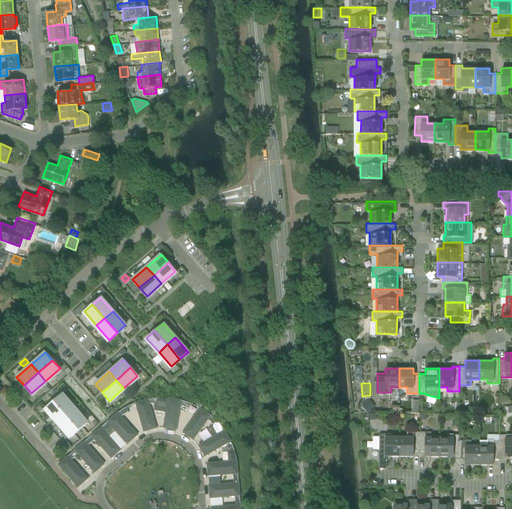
[(53,400),(66,415),(74,407),(61,393),(53,400)]
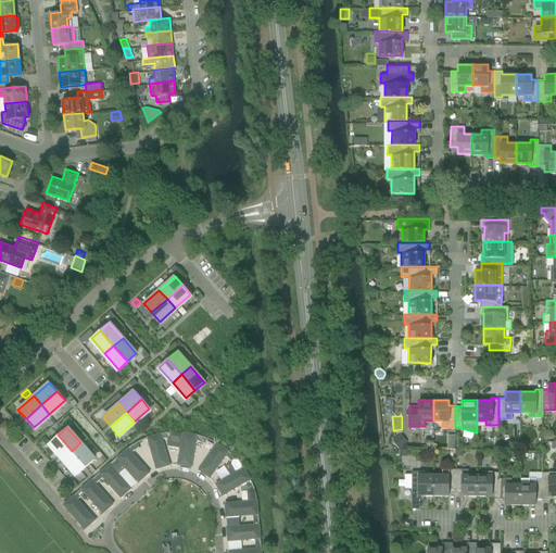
[(148,436),(156,467),(168,463),(161,437),(168,437),(171,436),(172,431),(169,431),(164,431),(158,432),(154,434),(151,435),(148,436)]
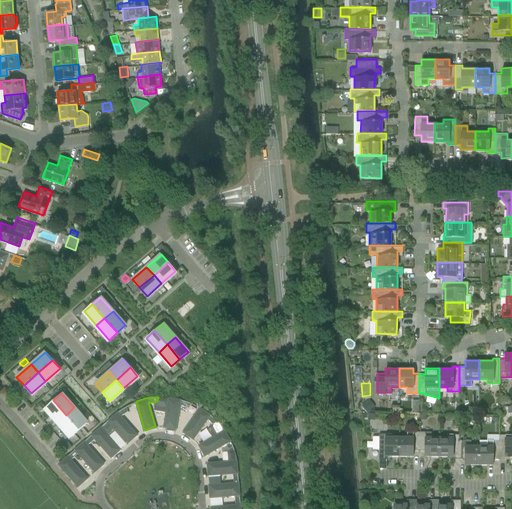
[(155,402),(153,409),(165,411),(168,397),(163,397),(158,397),(157,401),(155,402)]
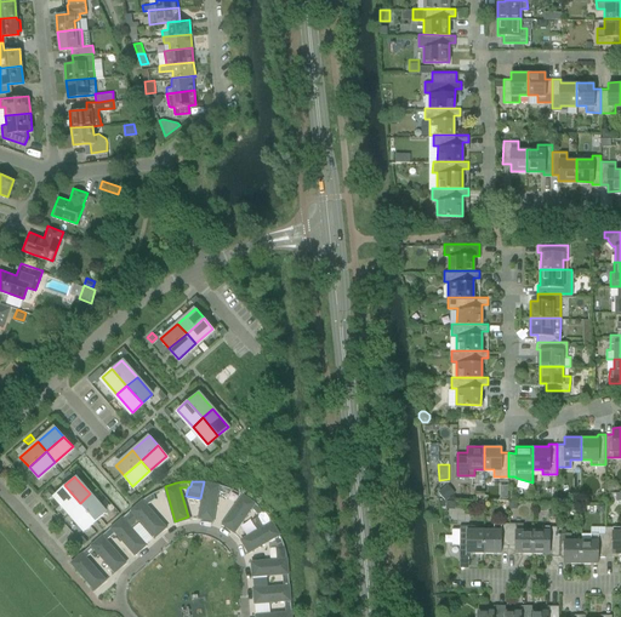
[(200,498),(198,516),(212,519),(217,489),(227,492),(231,487),(227,486),(221,484),(217,483),(210,481),(204,481),(200,498)]
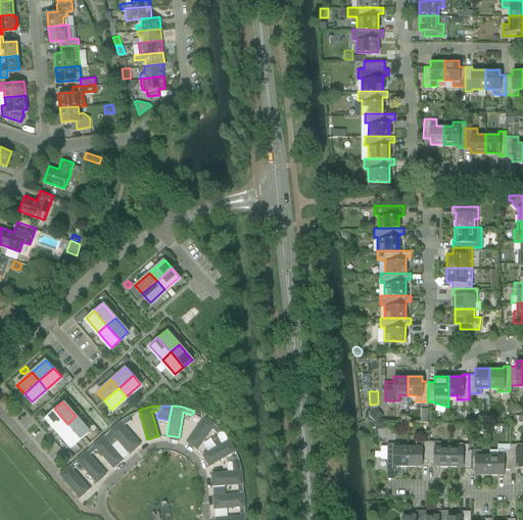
[(375,420),(383,414),(377,406),(369,412),(375,420)]
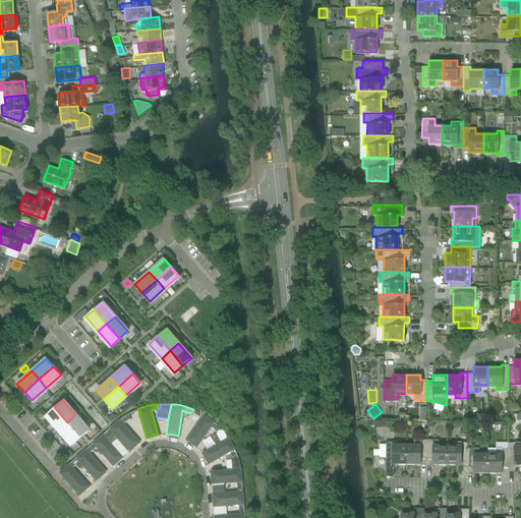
[(54,407),(46,415),(58,429),(67,422),(54,407)]
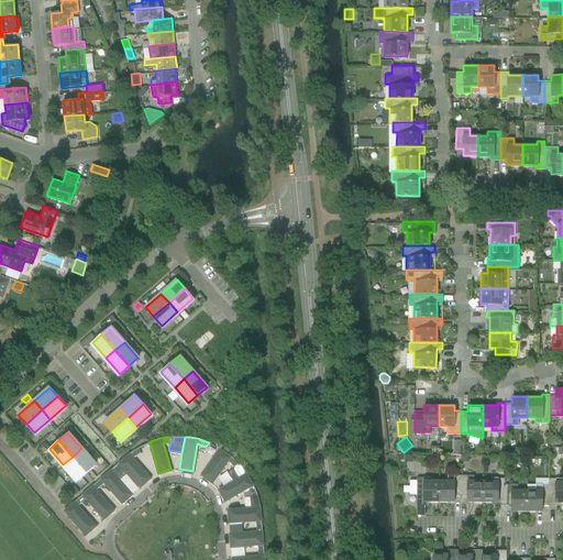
[(130,452),(119,461),(140,485),(151,476),(132,457),(141,451),(139,447),(133,449),(130,452)]
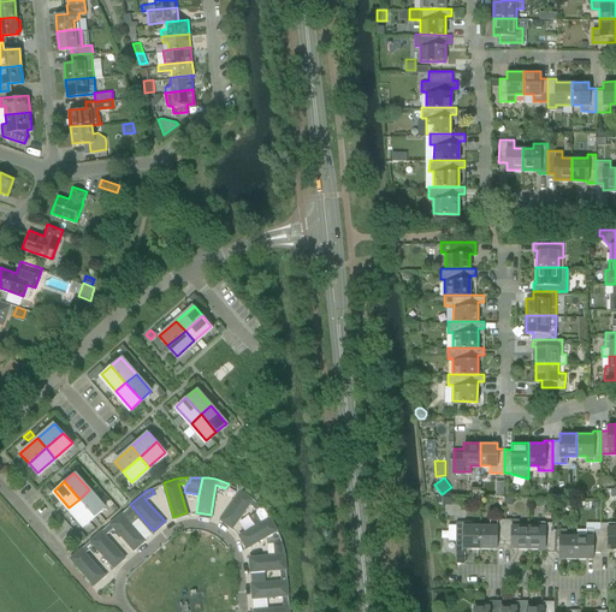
[(94,516),(104,507),(89,489),(80,499),(94,516)]
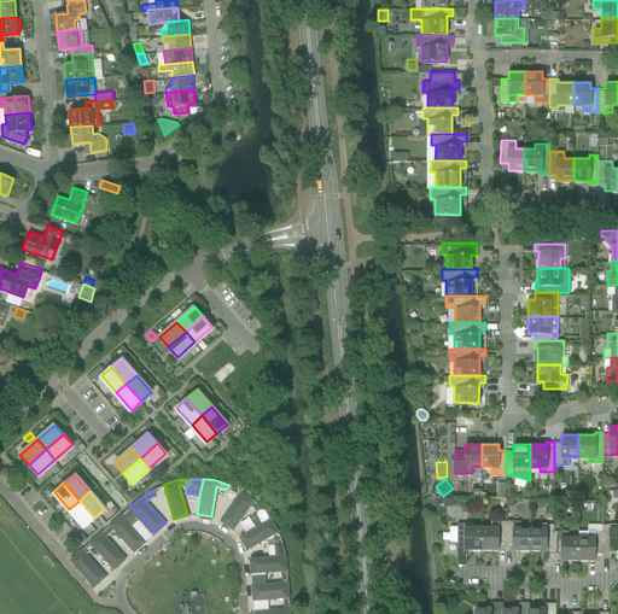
[(232,504),(221,520),(233,528),(250,503),(257,510),(262,508),(257,502),(252,498),(246,493),(244,492),(242,491),(232,504)]
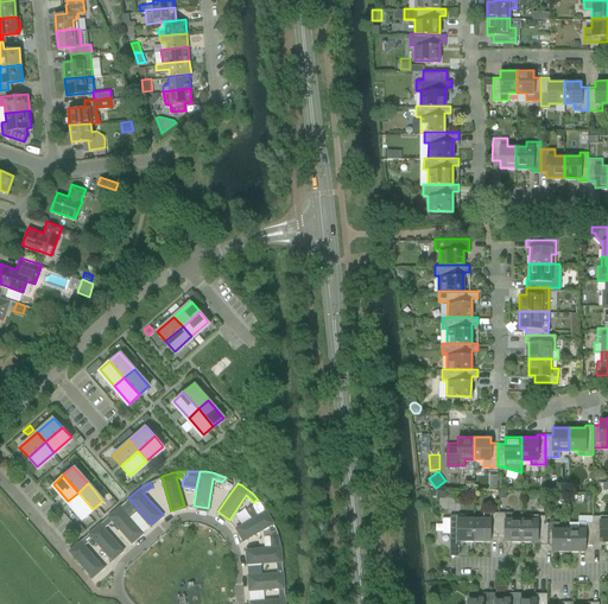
[(83,517),(93,509),(78,493),(68,501),(83,517)]
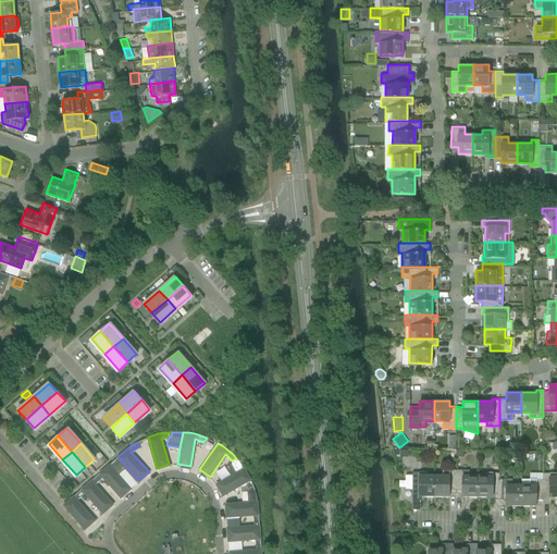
[(118,456),(99,472),(103,476),(121,496),(131,488),(118,472),(125,465),(118,456)]
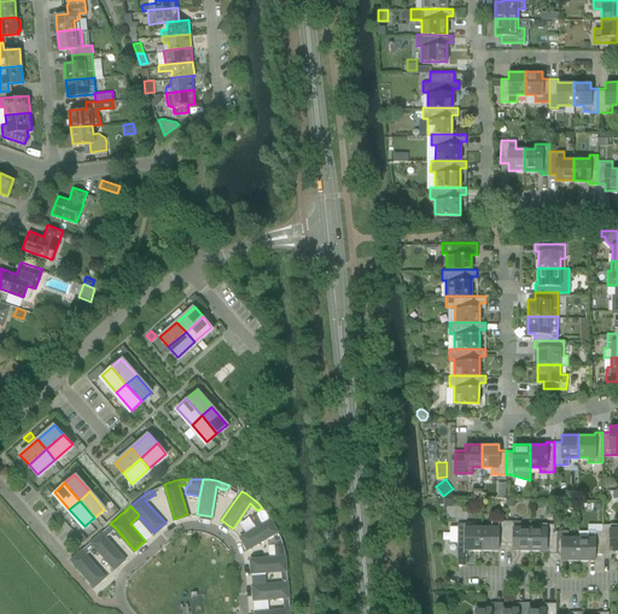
[(270,518),(239,536),(246,548),(273,533),(277,543),(283,542),(281,538),(280,536),(279,533),(277,527),(274,525),(273,522),(272,520),(270,518)]
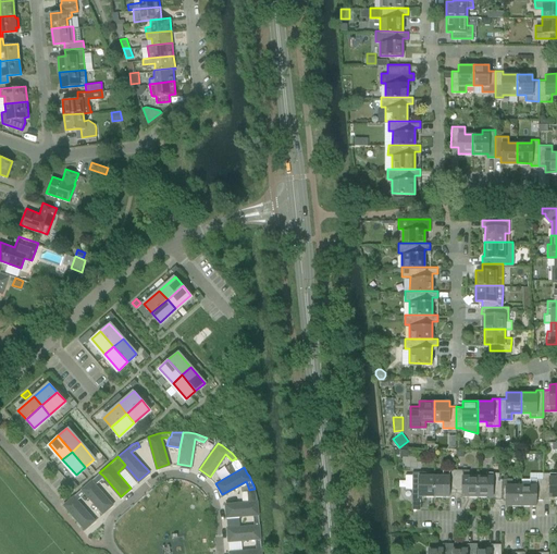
[(456,489),(456,468),(443,468),(443,475),(434,475),(434,495),(449,495),(449,489),(456,489)]
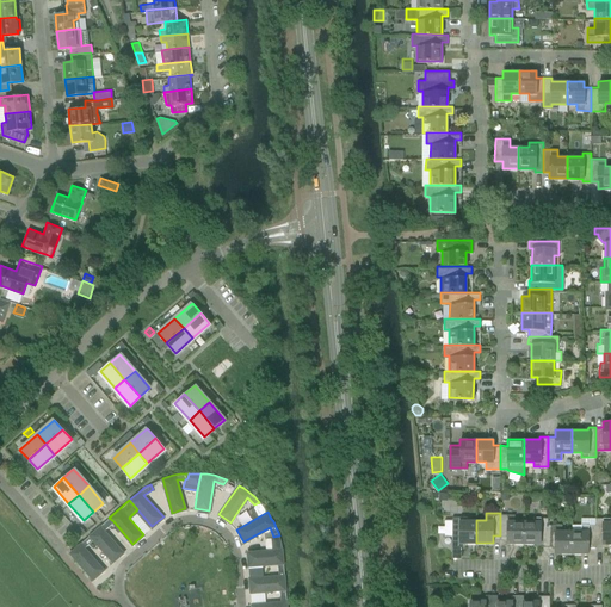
[(524,543),(524,521),(514,521),(514,513),(500,513),(500,536),(507,536),(507,543),(524,543)]
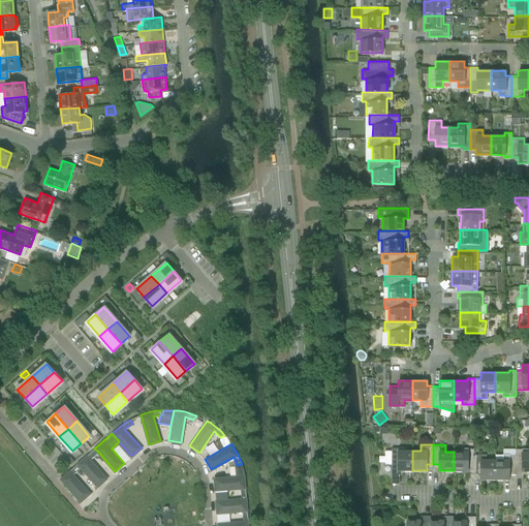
[(399,451),(399,447),(392,447),(392,450),(384,450),(384,463),(391,463),(391,472),(398,472),(398,469),(412,470),(412,451),(399,451)]
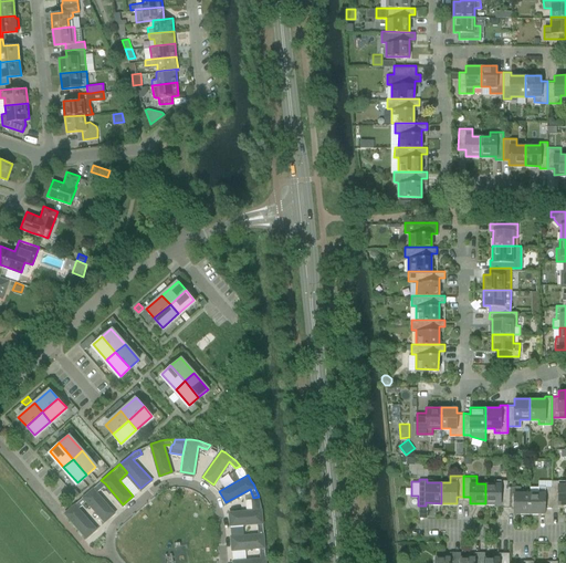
[(507,507),(507,485),(507,479),(501,479),(501,483),(485,483),(485,503),(500,503),(500,506),(507,507)]
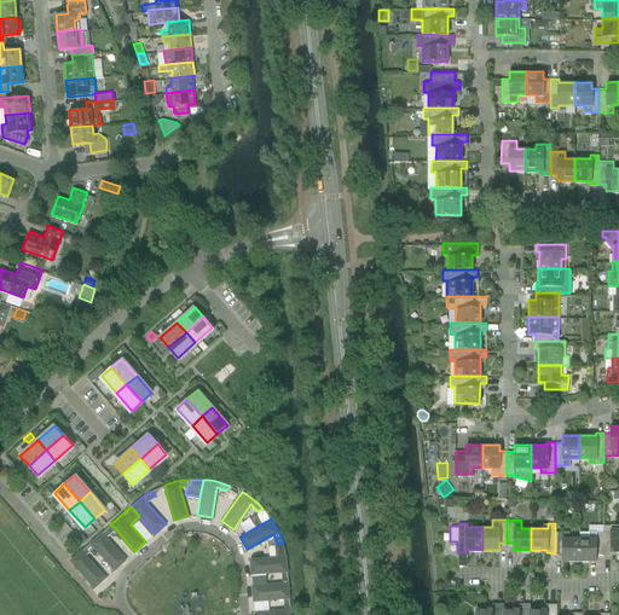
[(105,537),(114,528),(110,524),(91,541),(94,546),(114,568),(125,558),(105,537)]
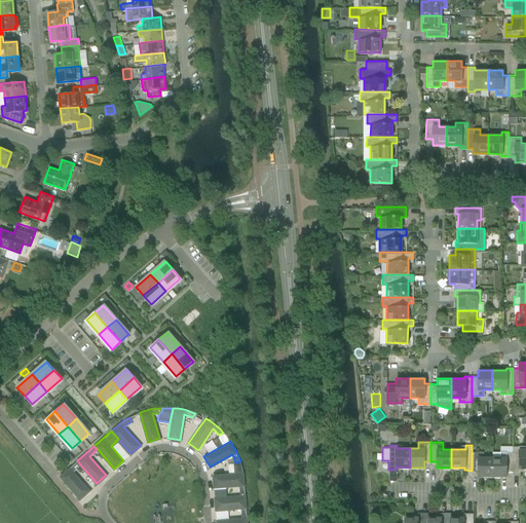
[(513,451),(513,471),(519,471),(519,468),(525,468),(525,449),(519,449),(519,446),(513,446),(513,451)]
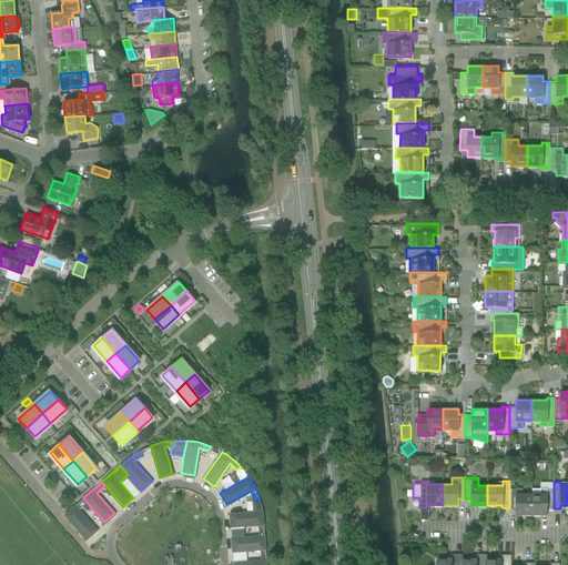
[(531,514),(531,494),(523,494),(523,487),(509,486),(509,508),(516,508),(516,514),(531,514)]
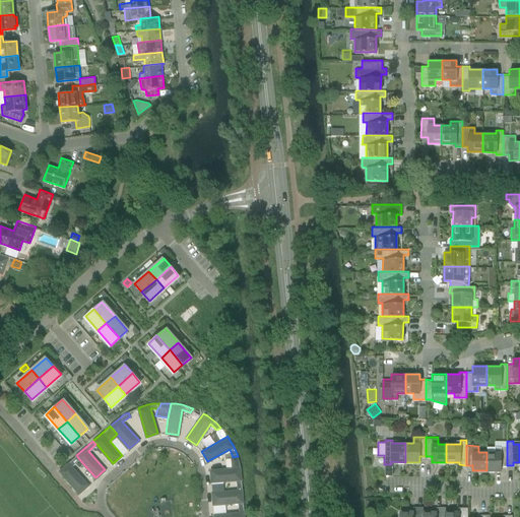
[(507,465),(507,446),(495,446),(495,452),(486,452),(486,470),(501,470),(501,465),(507,465)]
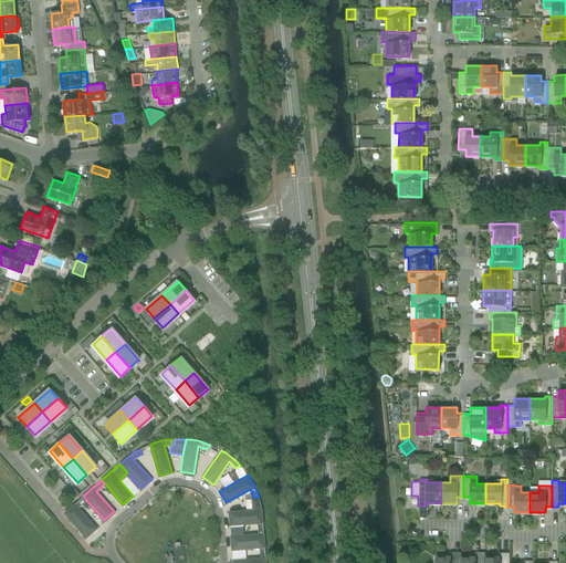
[(79,507),(86,500),(83,496),(64,512),(86,537),(96,528),(79,507)]
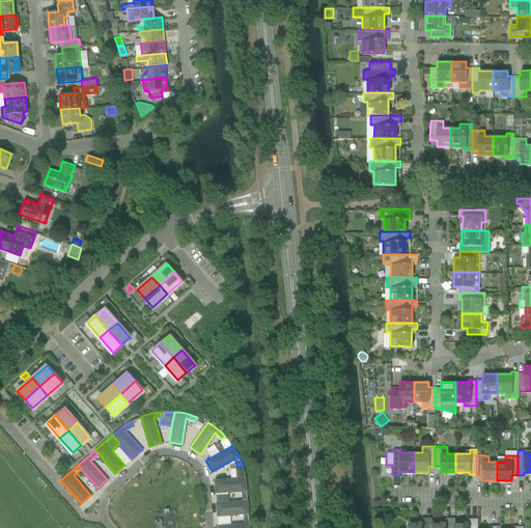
[(241,490),(242,500),(247,499),(245,476),(215,479),(216,492),(241,490)]
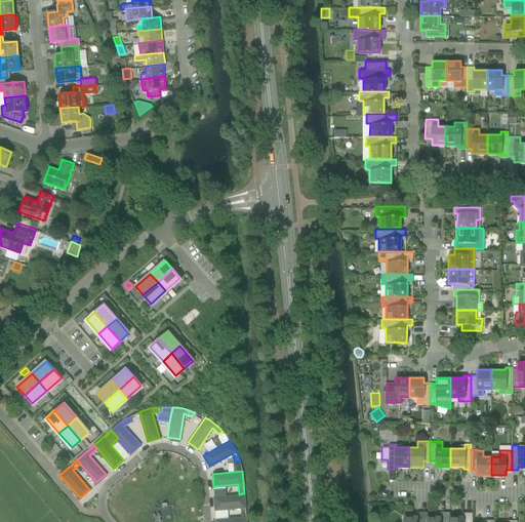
[(240,507),(241,517),(246,516),(244,493),(239,494),(214,496),(215,509),(240,507)]
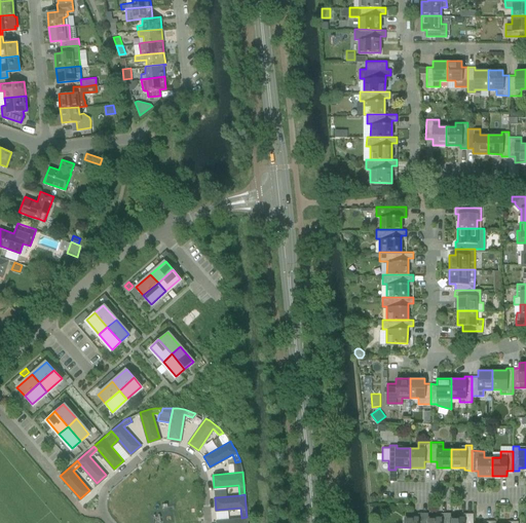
[(427,522),(427,517),(427,512),(421,512),(421,517),(404,517),(404,522),(427,522)]
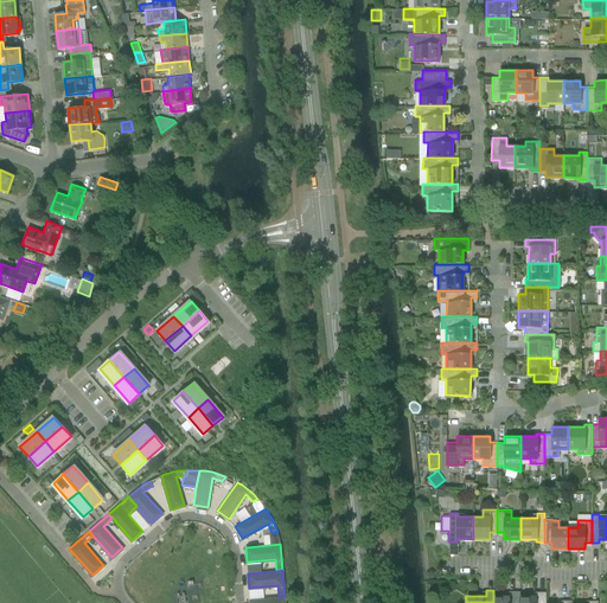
[(493,596),(493,602),(519,602),(519,596),(519,590),(512,590),(512,596),(493,596)]
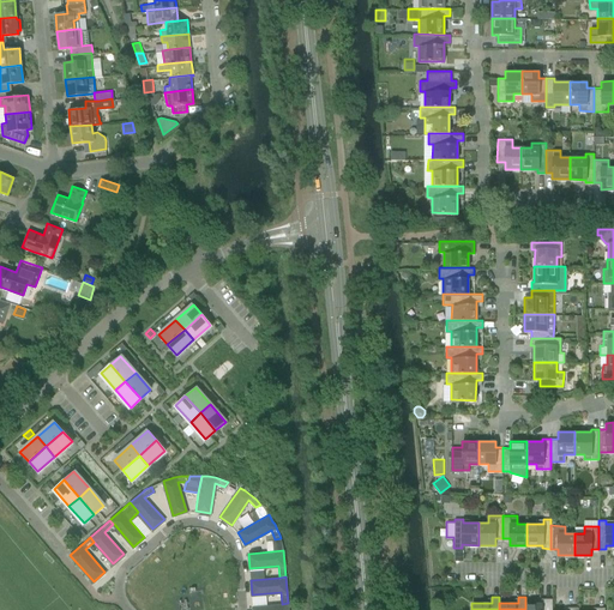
[(552,609),(552,597),(545,597),(545,603),(525,603),(525,609),(552,609)]
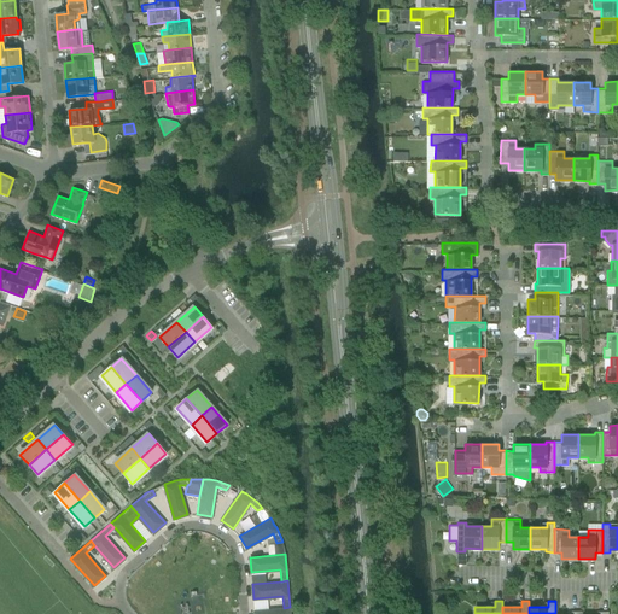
All buildings are outlined.
